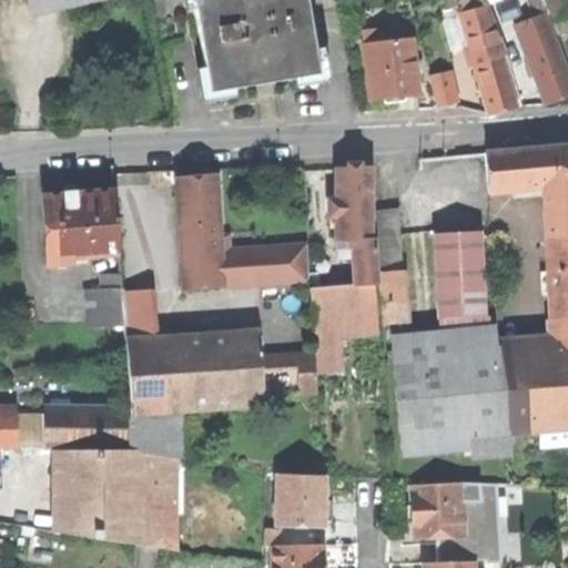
[(89,0),(29,0),(33,14),(89,0)]
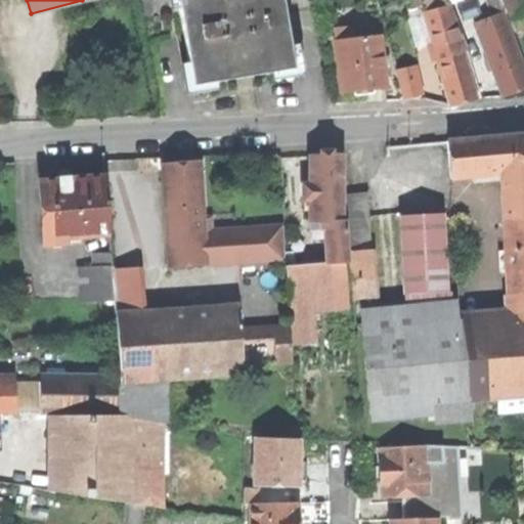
[(135,0),(138,18),(178,11),(176,0),(135,0)]
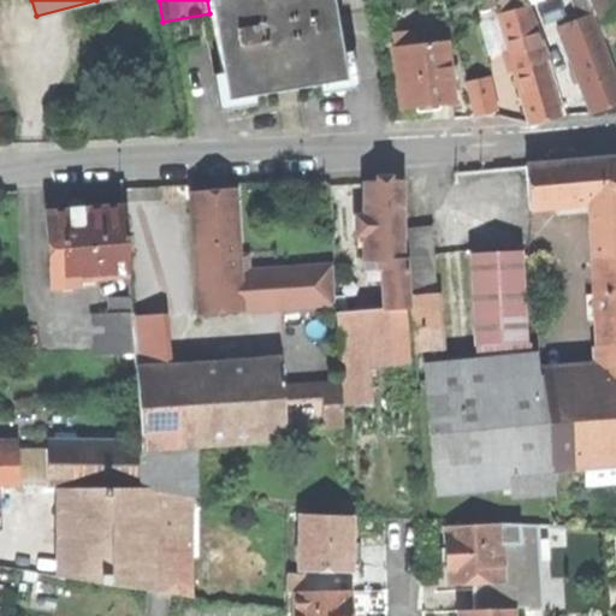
[(207,0),(209,13),(225,101),(286,90),(344,81),(330,0),(207,0)]
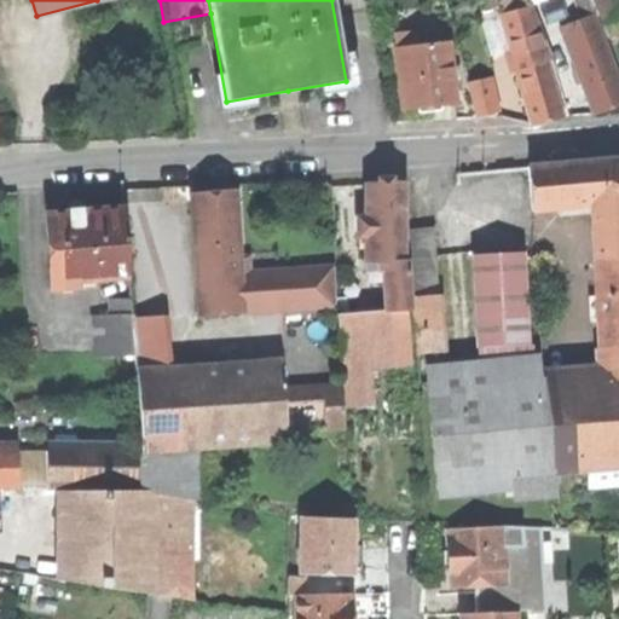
[(496,0),(501,15),(531,6),(530,5),(527,0),(496,0)]
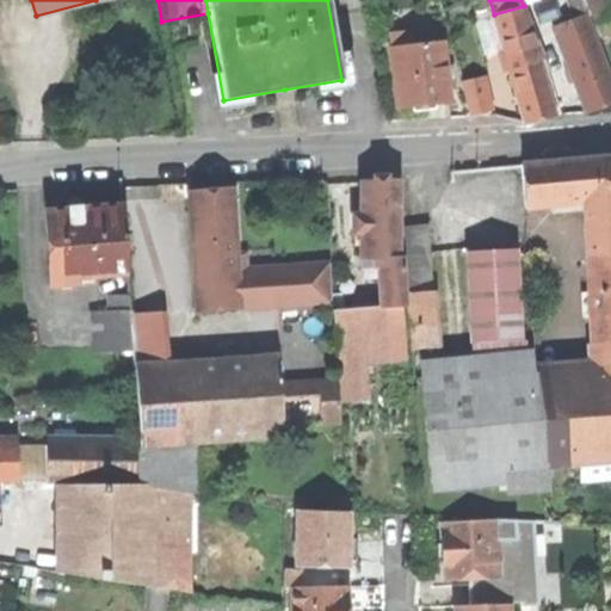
[(567,0),(574,19),(586,14),(590,13),(584,0),(567,0)]
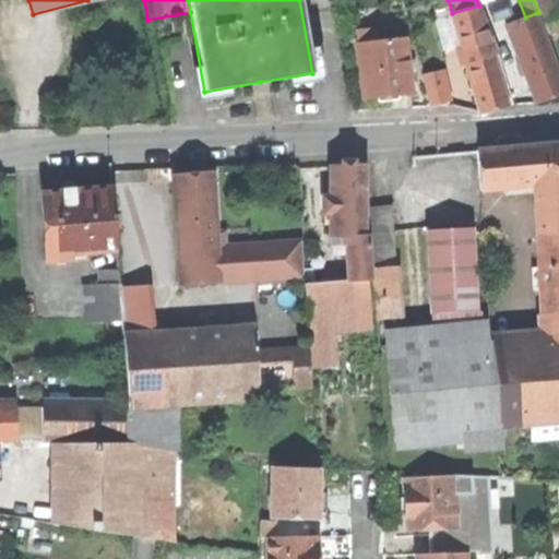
[(558,7),(556,0),(536,0),(545,21),(555,16),(558,14),(558,7)]
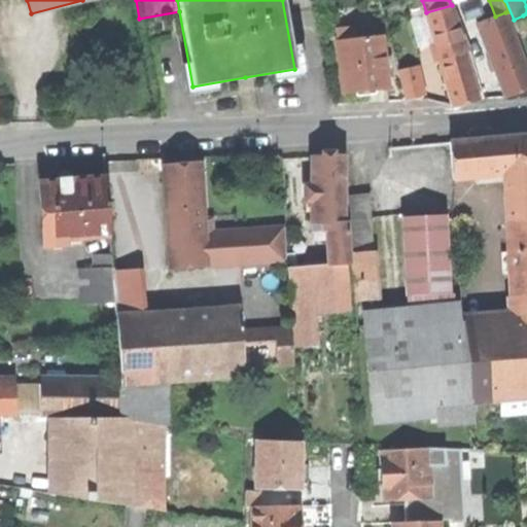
[(426,12),(435,45),(464,38),(452,5),(426,12)]
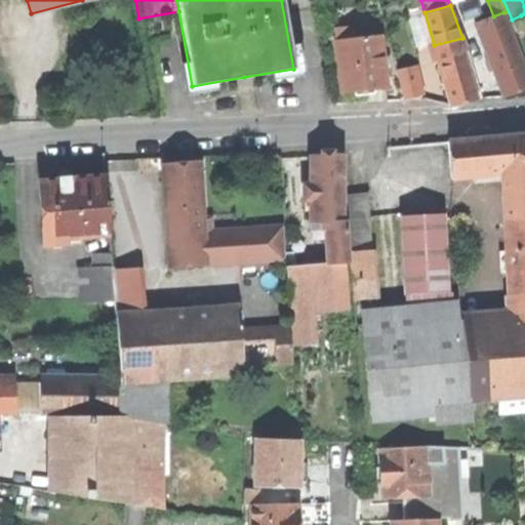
[(475,24),(503,95),(517,90),(524,86),(524,67),(503,12),(493,16),(475,24)]
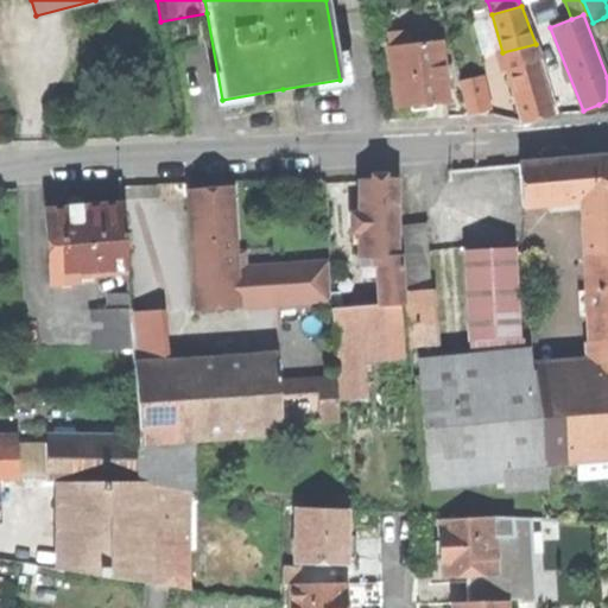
[(607,32),(607,29),(603,18),(593,23),(590,24),(596,38),(607,32)]
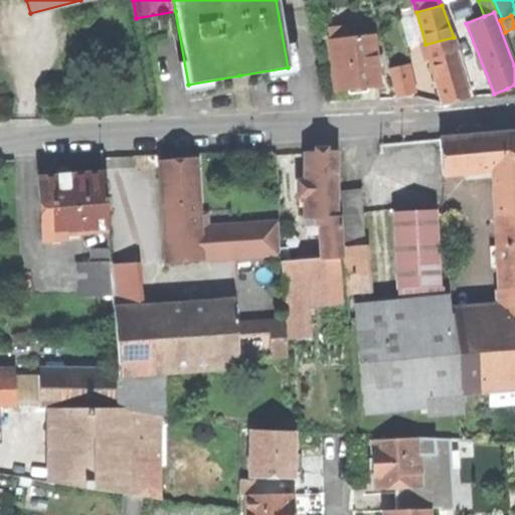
[(326,29),(327,40),(346,38),(345,27),(326,29)]
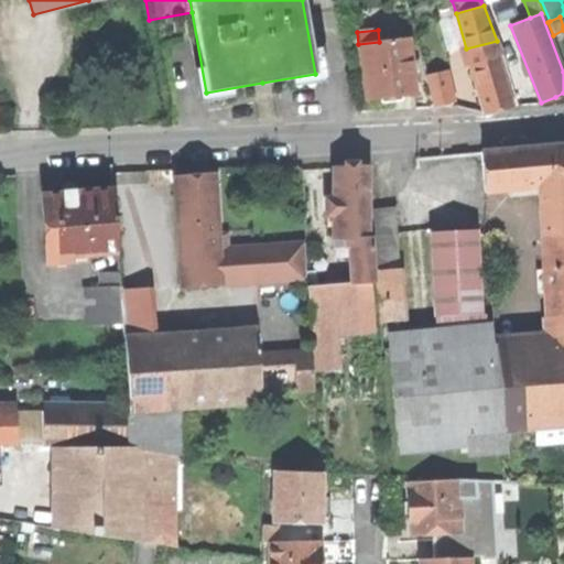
[(379,42),(358,44),(365,100),(387,98),(414,95),(408,39),(379,42)]
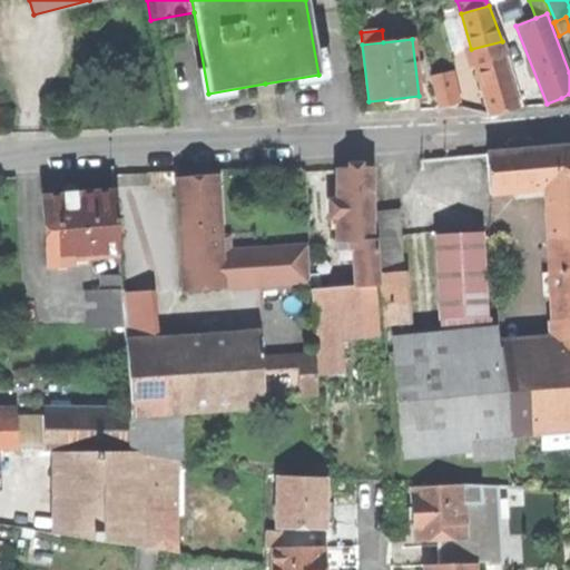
[(471,49),(490,115),(504,111),(519,107),(504,56),(508,55),(502,41),(471,49)]
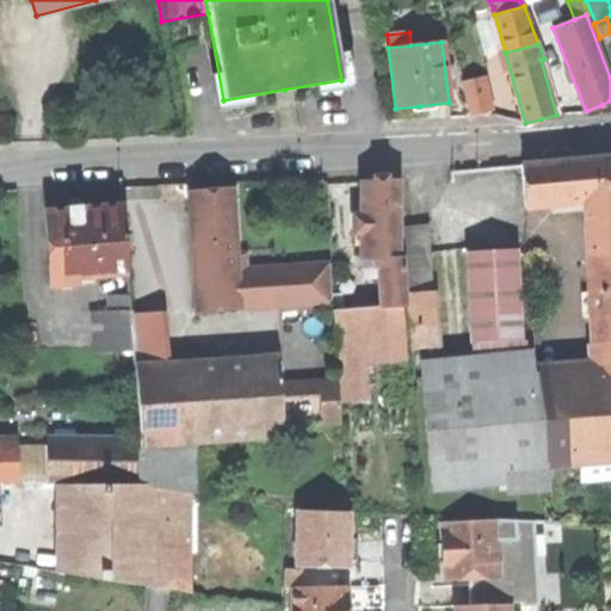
[(481,79),(461,84),(468,116),(489,110),(481,79)]
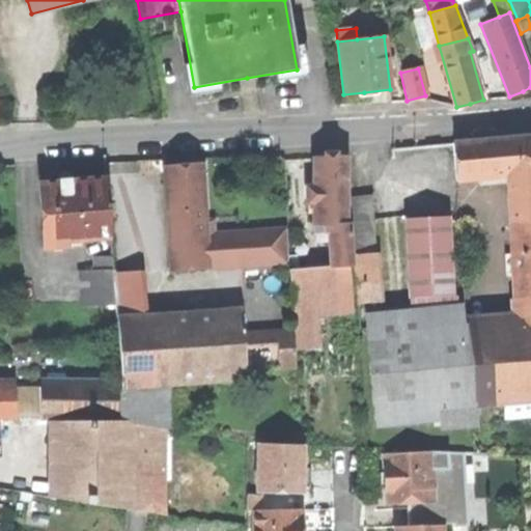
[(513,300),(515,329),(530,327),(530,135),(513,136),(515,174),(514,175),(515,192),(509,193),(516,299),(513,300)]
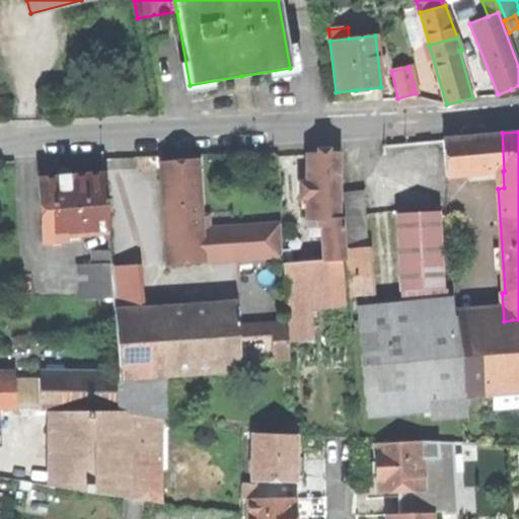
[(445,174),(503,171),(504,170),(502,133),(470,135),(443,137),(445,174)]
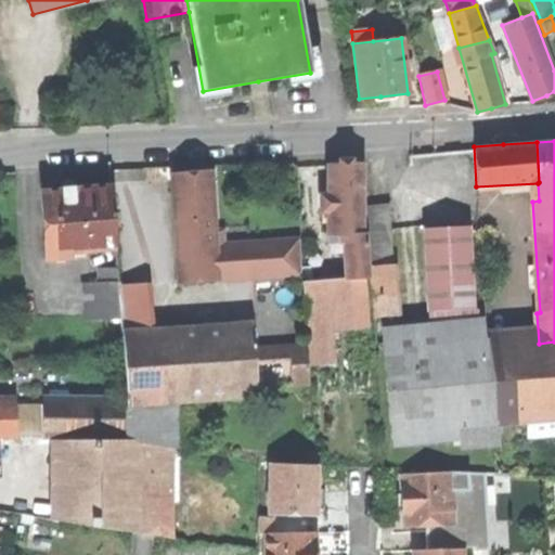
[(345,162),(327,162),(327,194),(327,211),(327,242),(344,243),(347,279),(364,278),(370,276),(366,233),(361,232),(361,162),(345,162)]
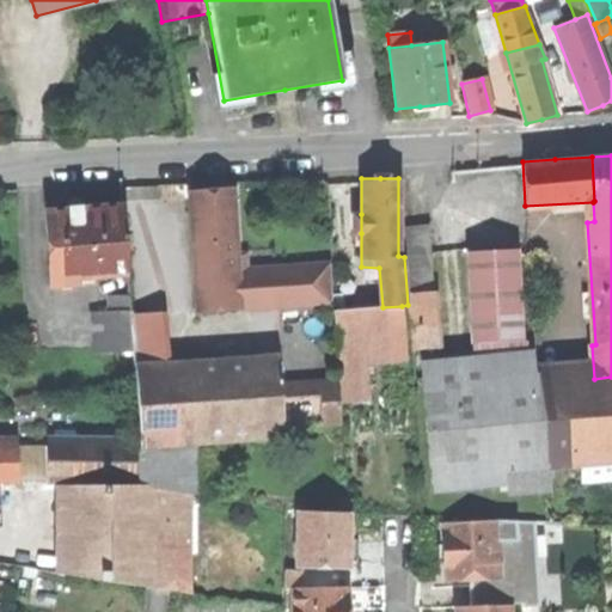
[(208,190),(190,191),(195,258),(236,256),(232,189),(208,190)]
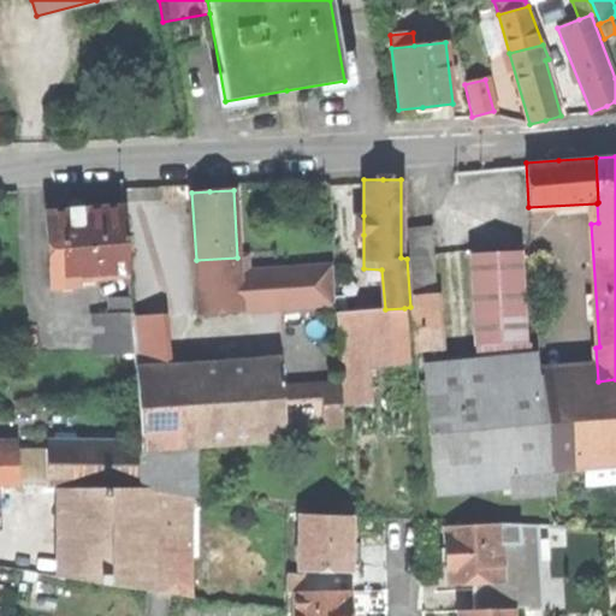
[(81,211),(45,212),(49,286),(77,284),(77,278),(116,276),(114,267),(126,266),(123,208),(81,211)]
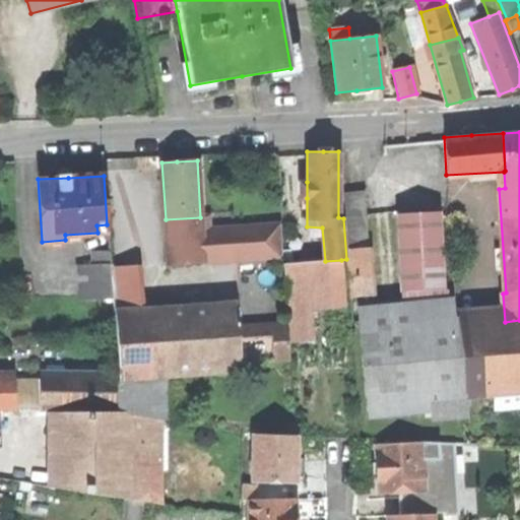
[(364,190),(342,192),(352,297),(374,295),(364,190)]
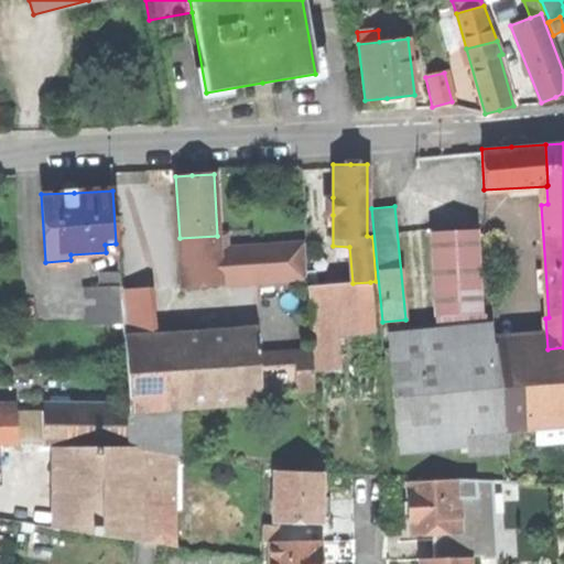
[(477,229),(430,231),(434,316),(481,314),(477,229)]
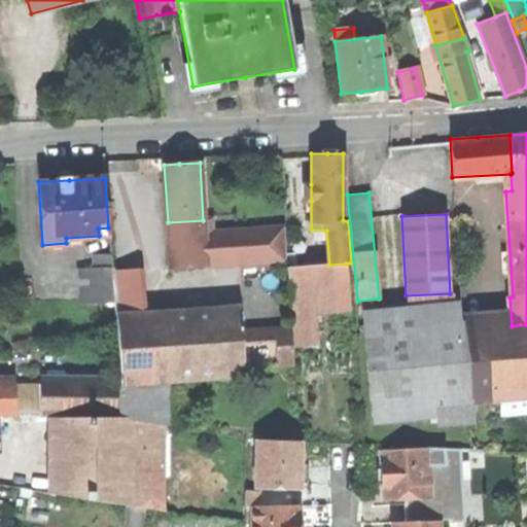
[(204,233),(203,220),(168,222),(168,235),(204,233)]
